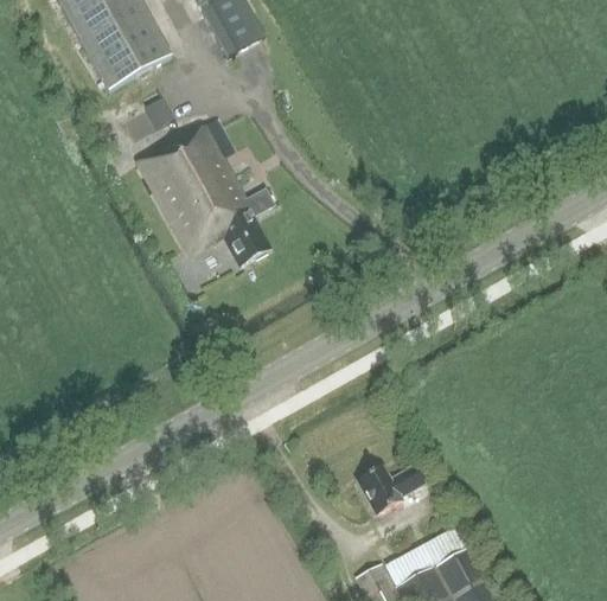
[(171,56),(140,0),(58,0),(109,90),(171,56)]
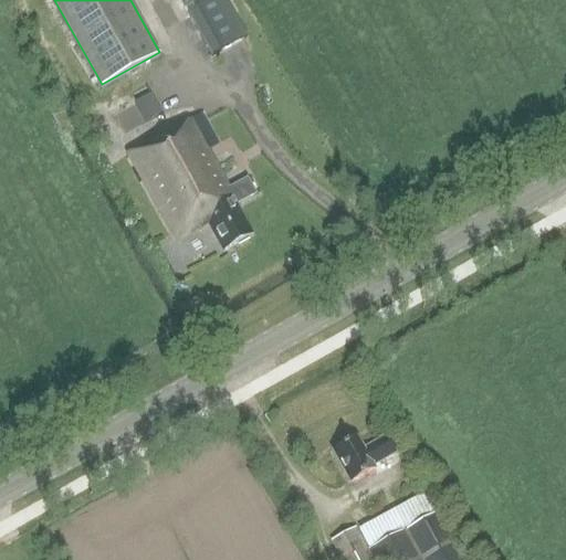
[(182,0),(188,10),(201,33),(212,52),(221,46),(210,25),(226,17),(216,0),(182,0)]
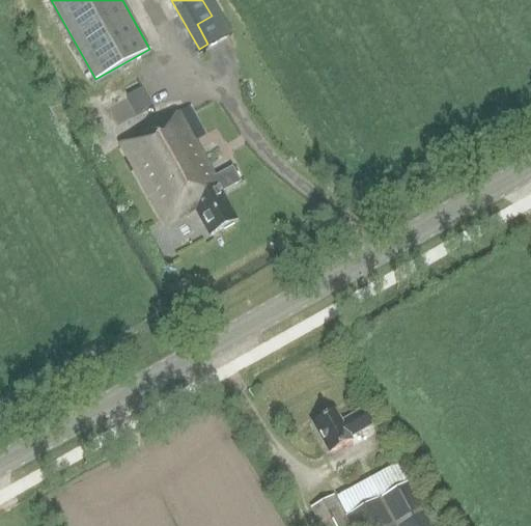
[(222,189),(241,178),(232,164),(215,173),(194,136),(204,131),(189,104),(164,117),(164,116),(120,141),(166,222),(195,206),(201,217),(203,216),(211,230),(235,217),(227,202),(228,201),(222,189)]
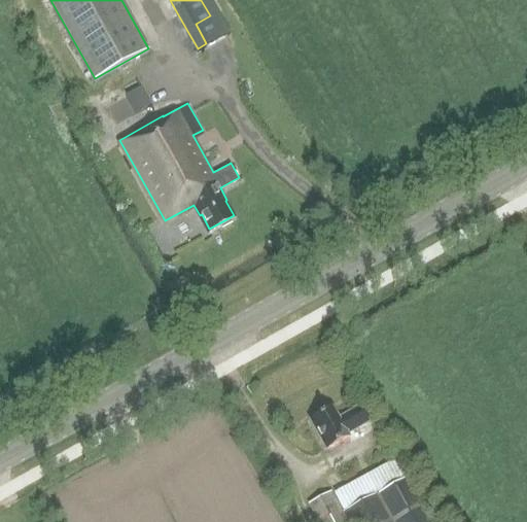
[(347,430),(371,418),(361,403),(339,416),(332,406),(311,417),(326,447),(349,433),(347,430)]
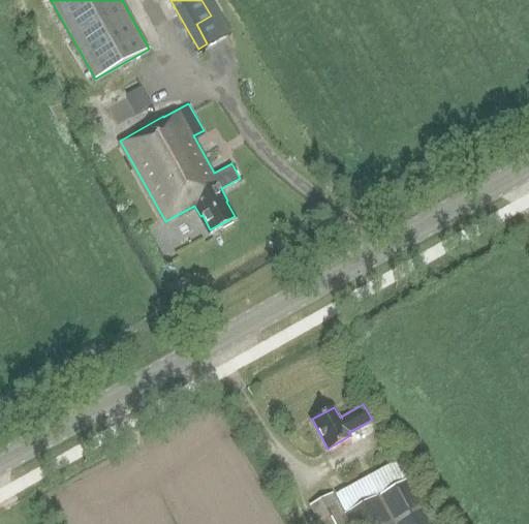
[(439,523),(412,473),(344,511),(351,523),(439,523)]
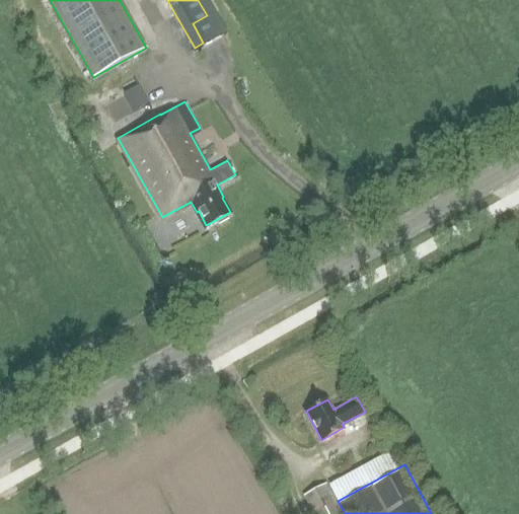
[(342,513),(336,501),(325,482),(303,493),(314,513),(342,513)]
